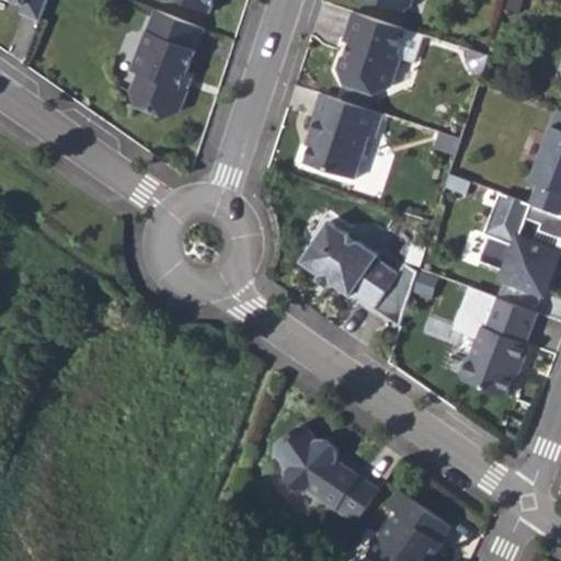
[(23,0),(21,9),(41,15),(46,0),(23,0)]
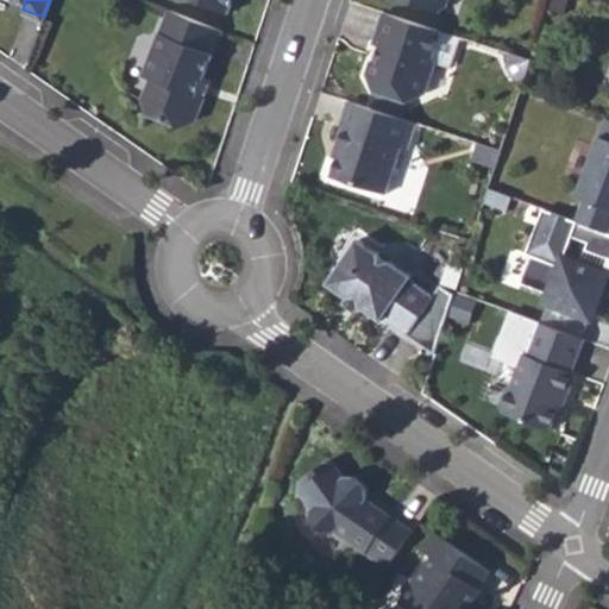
[(194,0),(226,13),(231,0),(194,0)]
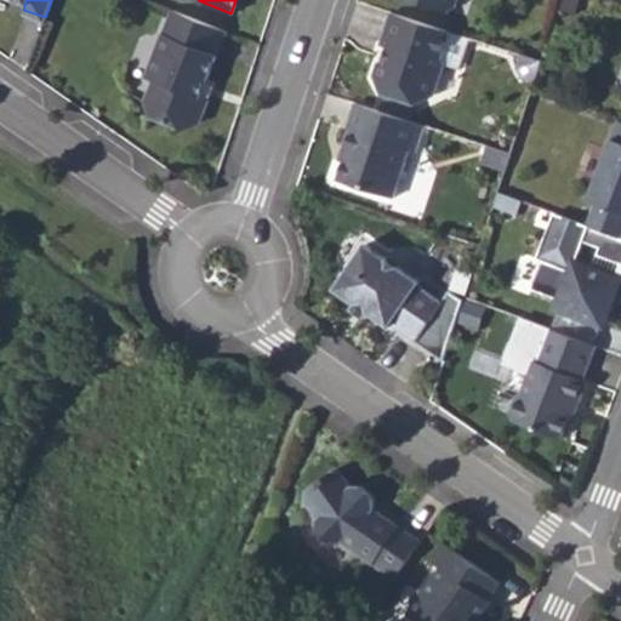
[(410,0),(448,12),(449,10),(454,7),(456,0),(410,0)]
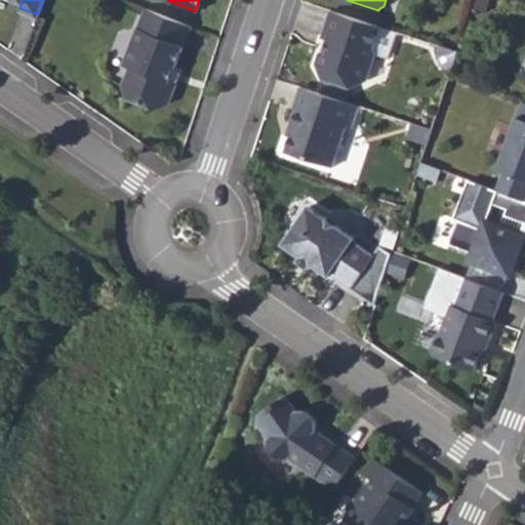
[(190,26),(145,7),(122,64),(129,67),(122,84),(127,96),(155,108),(167,103),(175,83),(168,80),(190,26)]
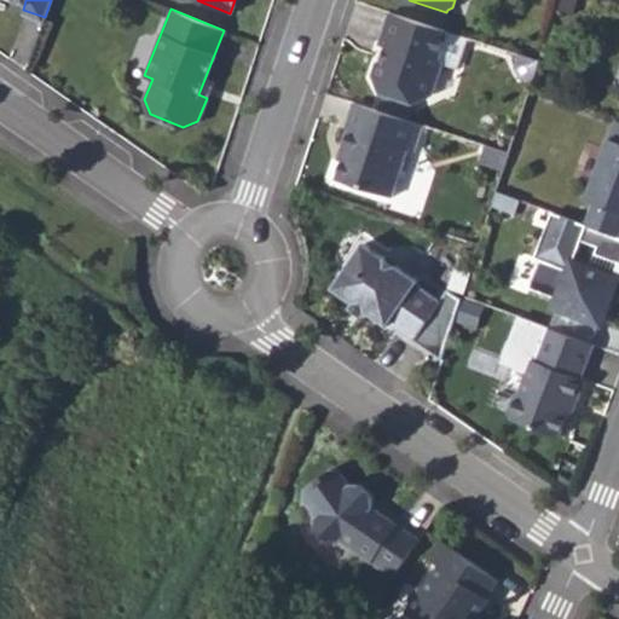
[(447,30),(389,12),(376,45),(381,47),(386,48),(381,62),(376,64),(372,75),(382,93),(412,104),(431,94),(440,64),(438,58),(447,30)]
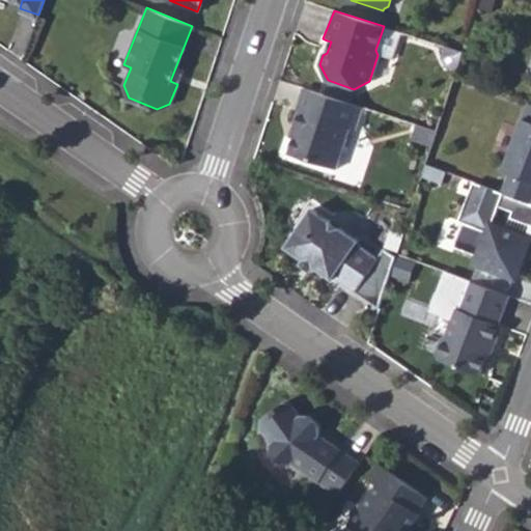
[(331,42),(327,40),(323,55),(327,53),(331,42)]
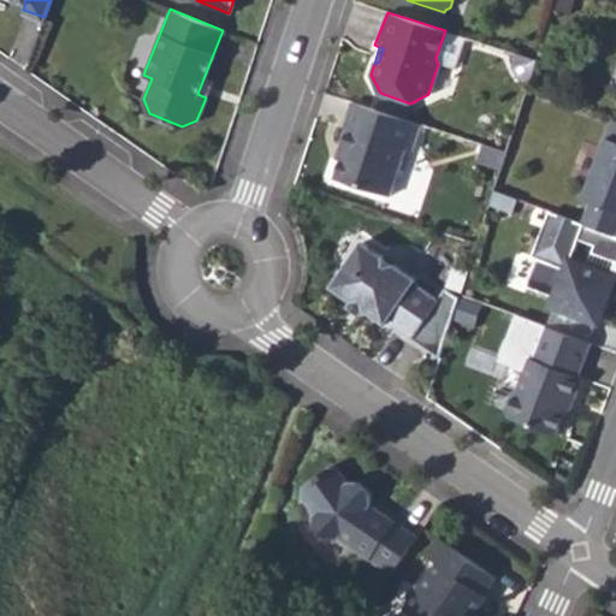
[(421,124),(351,101),(343,128),(345,128),(339,146),(344,147),(341,158),(335,177),(390,195),(406,147),(413,149),(421,124)]
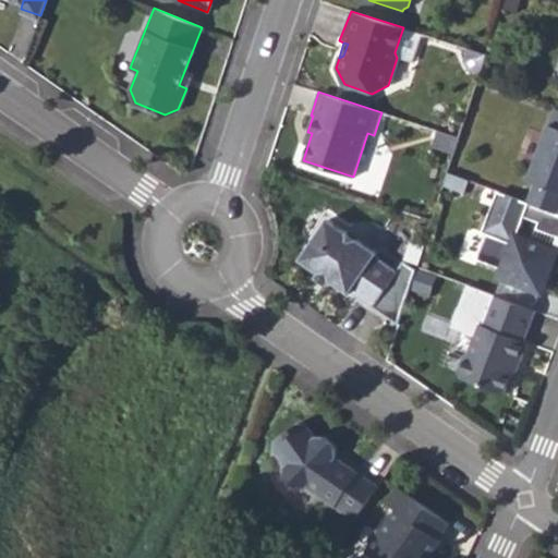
[(557,109),(554,108),(528,179),(534,182),(557,191),(557,109)]
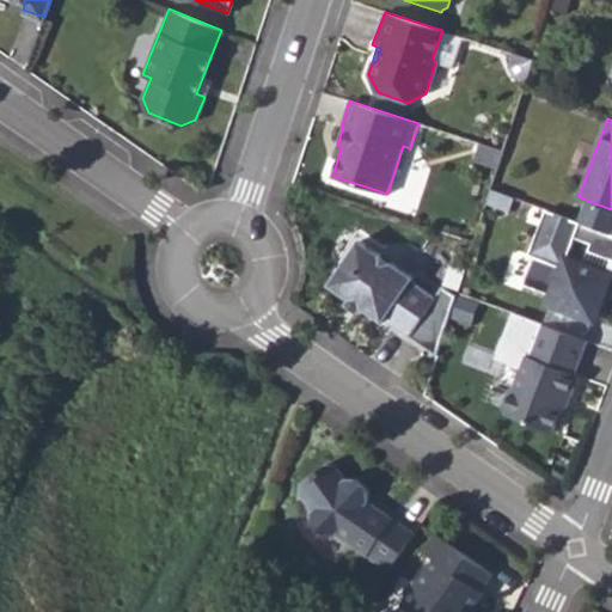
[(513,197),(490,189),(485,203),(507,212),(513,197)]
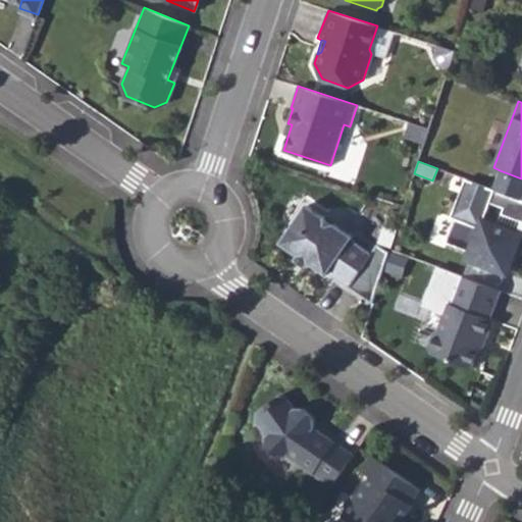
[(521,195),(521,178),(500,170),(491,189),(520,200),(521,195)]
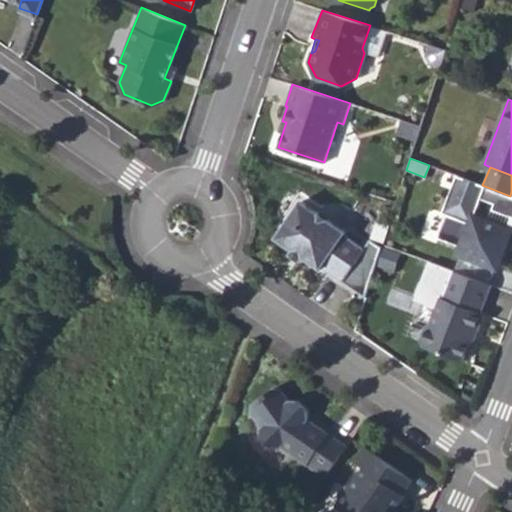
[(460,177),(456,175),(450,189),(455,191),(460,177)]
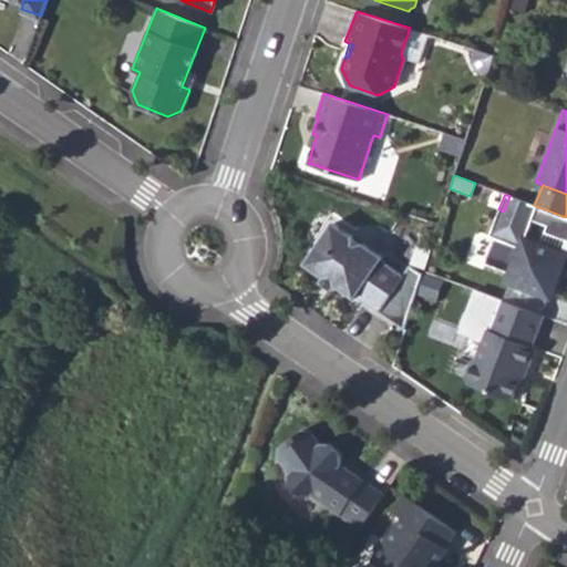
[(534,205),(509,196),(504,212),(498,209),(488,235),(494,237),(484,263),(511,272),(507,280),(549,296),(565,255),(524,239),(532,219),(546,225),(544,232),(566,240),(566,217),(565,217),(534,205)]
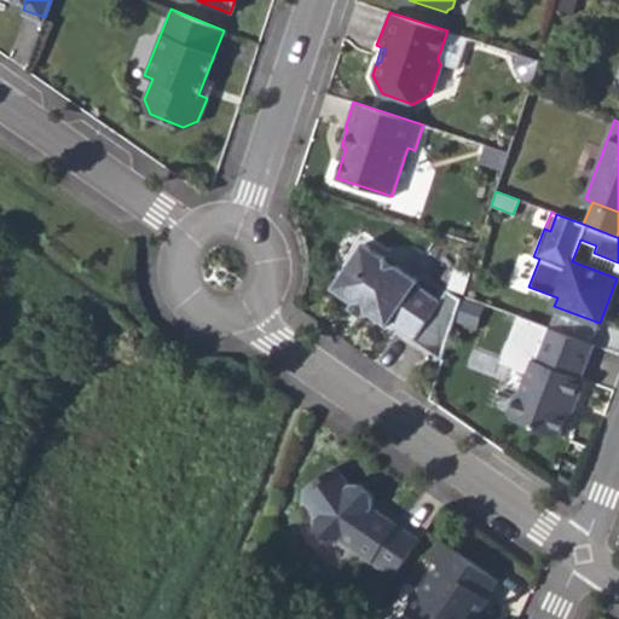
[(362,242),(331,287),(353,302),(356,299),(365,305),(363,310),(386,325),(387,322),(411,340),(440,359),(460,300),(446,290),(439,300),(415,283),(416,281),(394,265),(392,268),(382,262),(385,258),(362,242)]
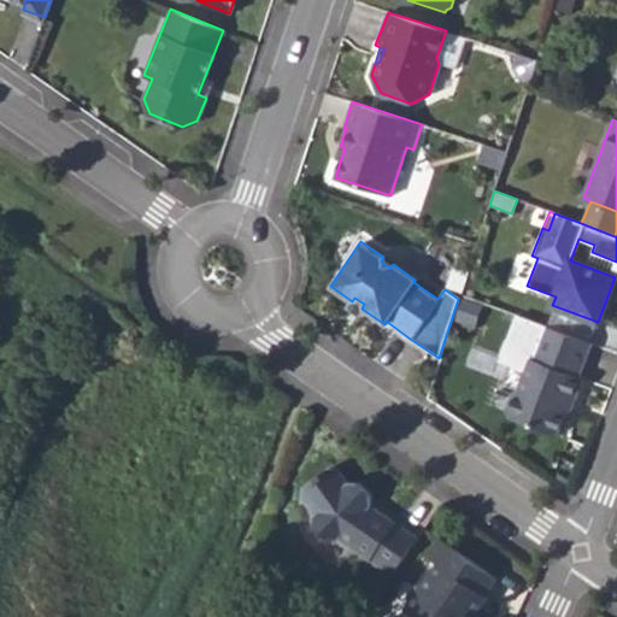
[(383,257),(381,262),(391,268),(393,264),(383,257)]
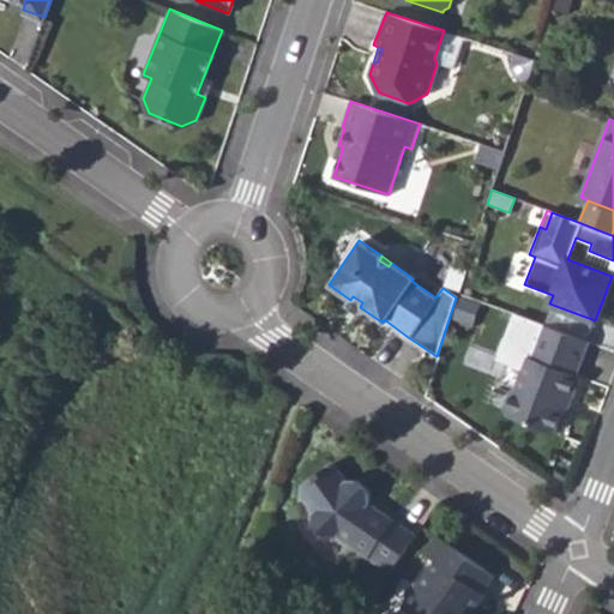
[(350,300),(347,305),(356,312),(360,307),(362,302),(353,296),(350,300)]
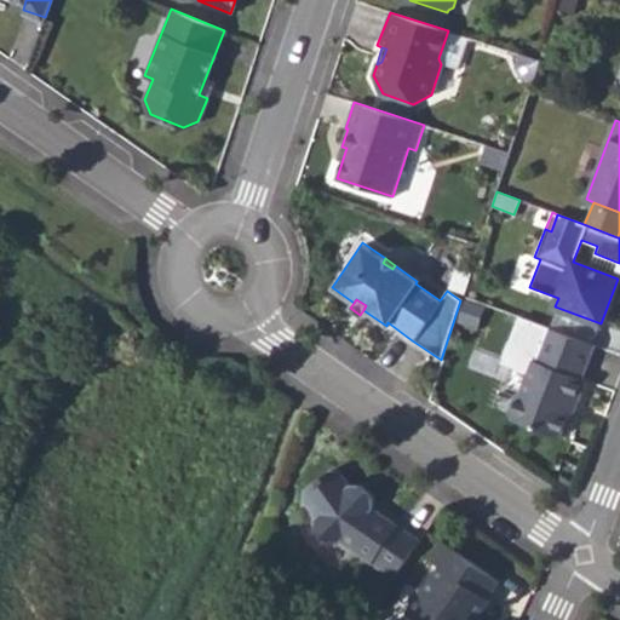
[(596,345),(552,328),(539,362),(535,361),(523,392),(517,395),(510,414),(512,419),(561,437),(569,413),(575,400),(579,401),(587,380),(583,378),(596,345)]
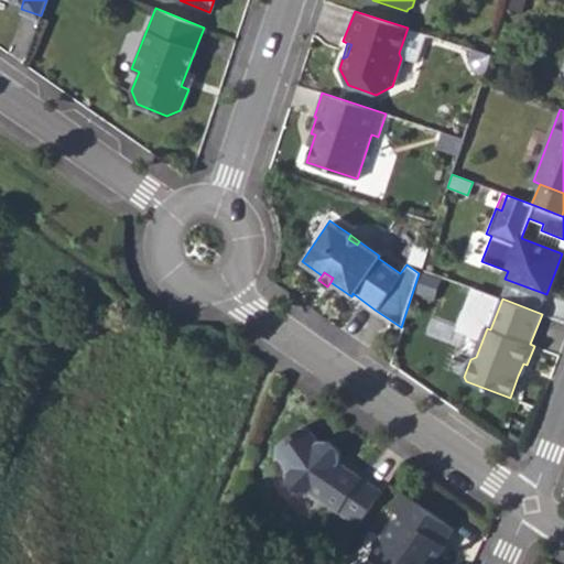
[(308,490),(357,524),(380,491),(337,462),(338,461),(338,453),(327,441),(320,441),(318,443),(308,429),(301,427),(278,444),(275,452),(290,472),(288,474),(288,481),(299,492),(306,492),(308,490)]
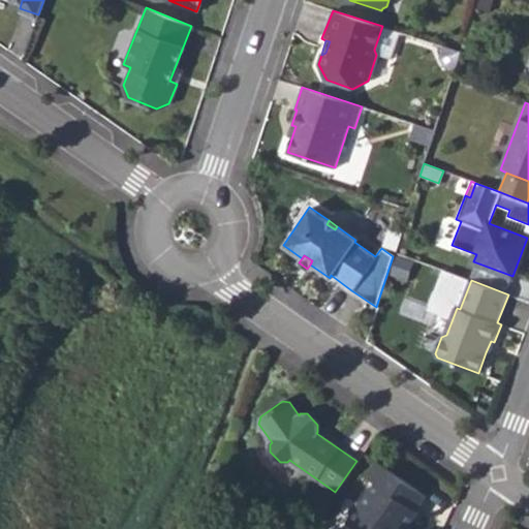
[(415,510),(426,496),(376,461),(366,476),(375,483),(347,523),(355,528),(400,528),(402,527),(405,528),(406,528),(418,512),(415,510)]
